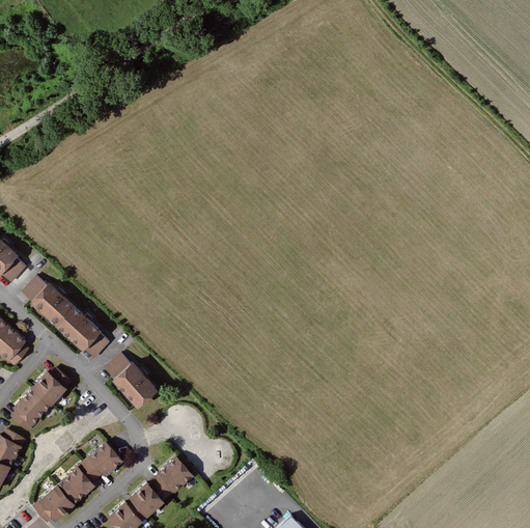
[(0,272),(15,255),(17,254),(0,240),(0,272)]
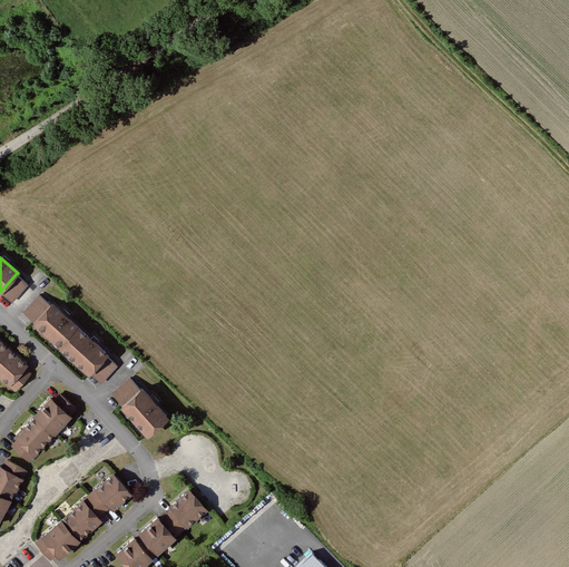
[(28,285),(16,274),(0,292),(11,303),(28,285)]
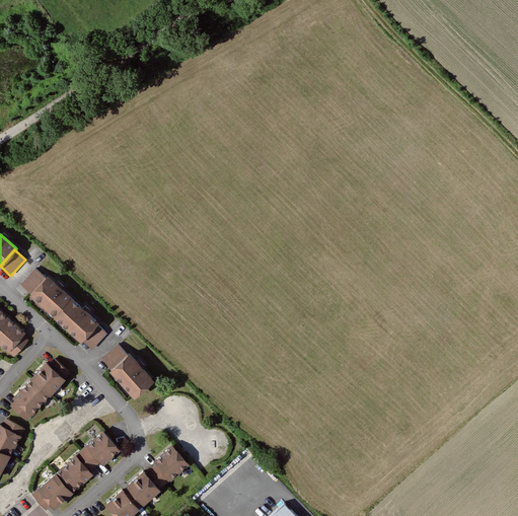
[(21,285),(32,295),(47,279),(37,269),(21,285)]
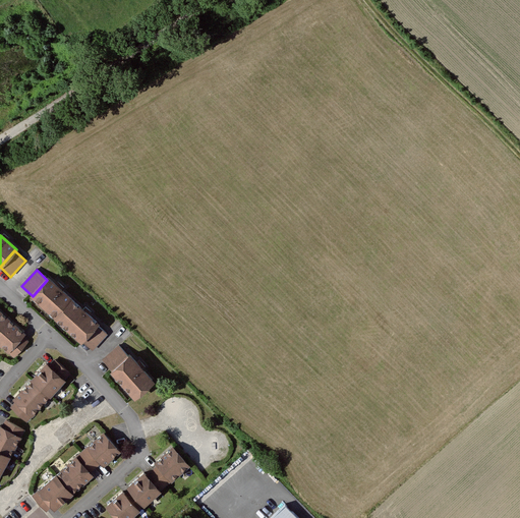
[(48,278),(47,280),(33,296),(57,319),(73,300),(48,278)]
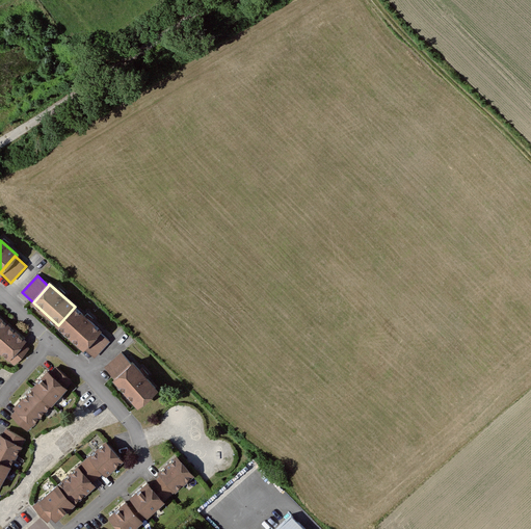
[(100,331),(75,307),(58,325),(84,348),(99,332),(100,331)]
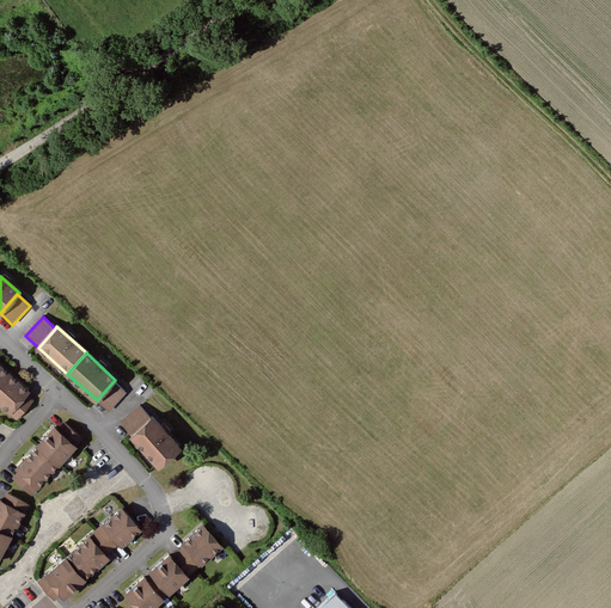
[(28,392),(8,375),(0,385),(0,404),(17,419),(32,401),(25,395),(28,392)]
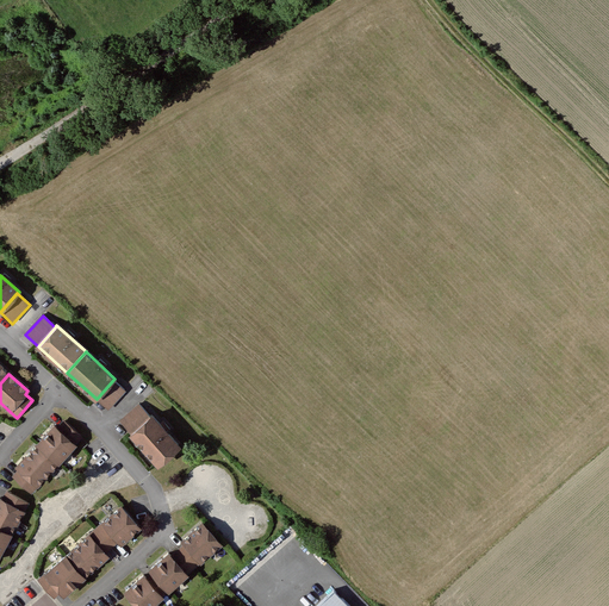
[(125,391),(113,380),(97,399),(109,410),(125,391)]
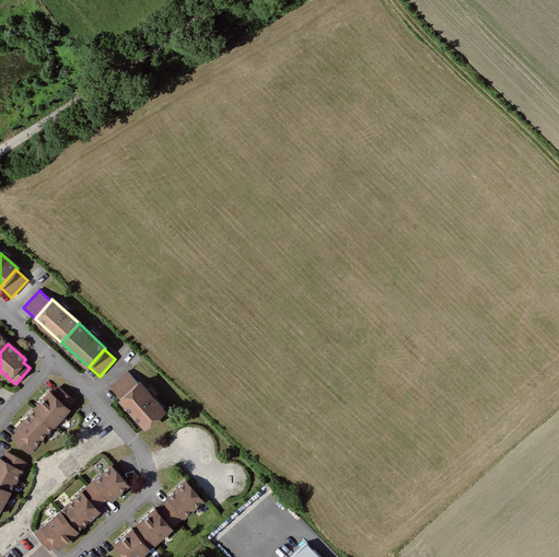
[(111,387),(121,399),(139,384),(129,372),(111,387)]
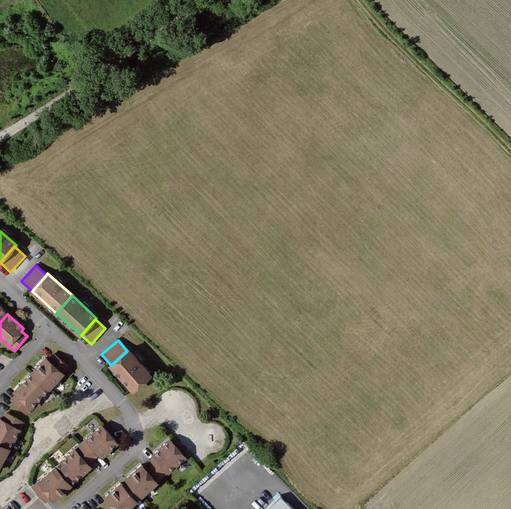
[(128,349),(127,351),(111,365),(133,390),(150,375),(128,349)]
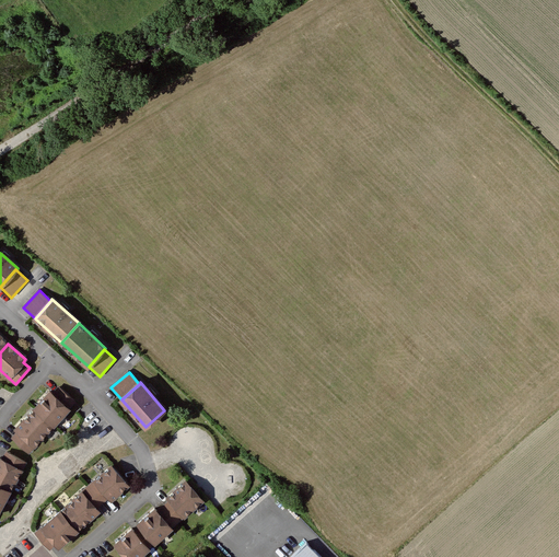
[(50,392),(36,408),(54,425),(74,403),(59,389),(54,395),(50,392)]
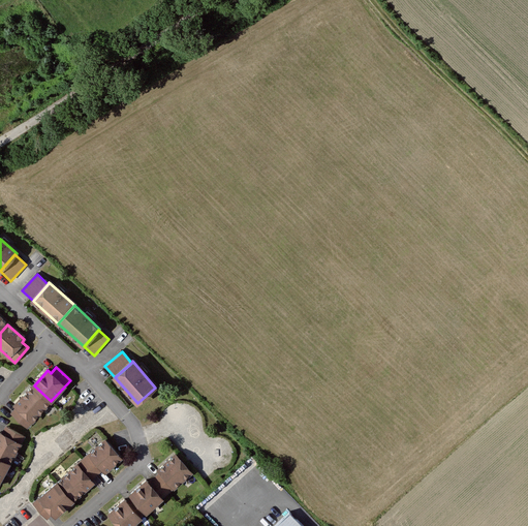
[(51,401),(34,385),(16,406),(19,408),(12,414),(27,428),(51,401)]
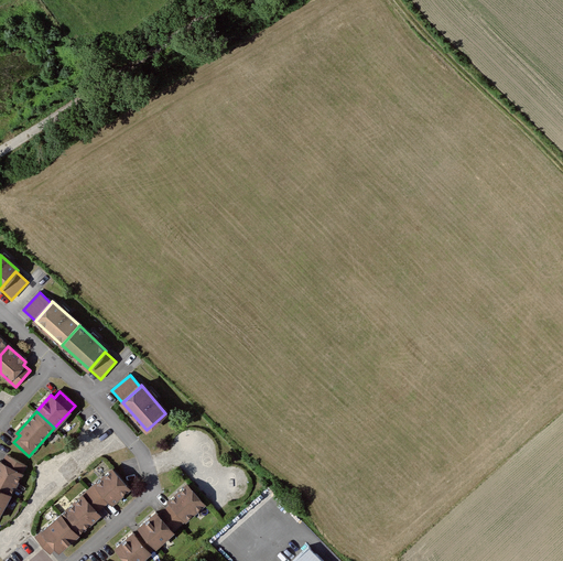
[(0,462),(0,489),(10,495),(25,466),(7,456),(3,464),(0,462)]
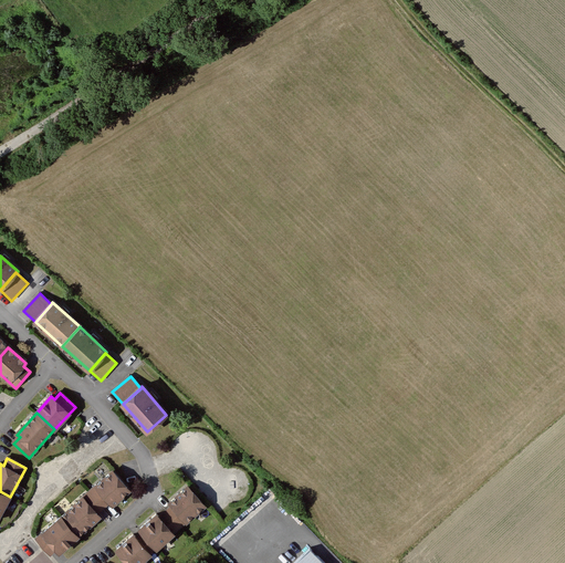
[(113,472),(90,493),(104,509),(111,502),(113,506),(129,491),(113,472)]
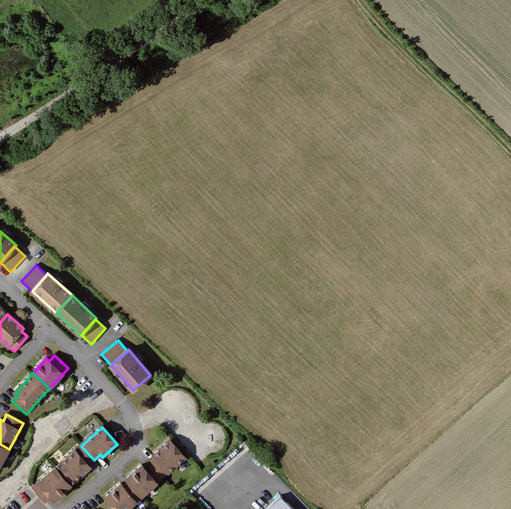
[(156,458),(150,463),(163,477),(185,458),(170,441),(154,455),(156,458)]
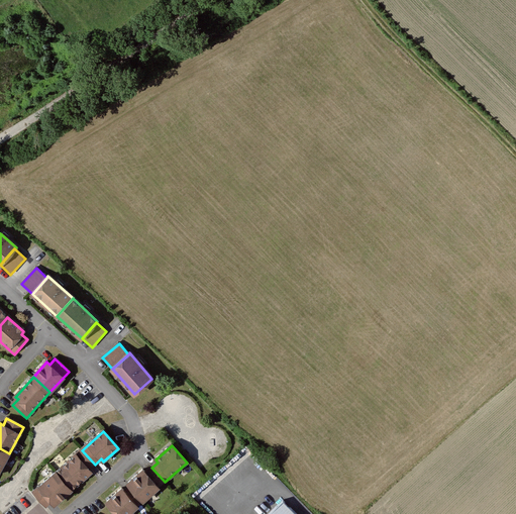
[(0,470),(9,453),(0,448),(0,470)]
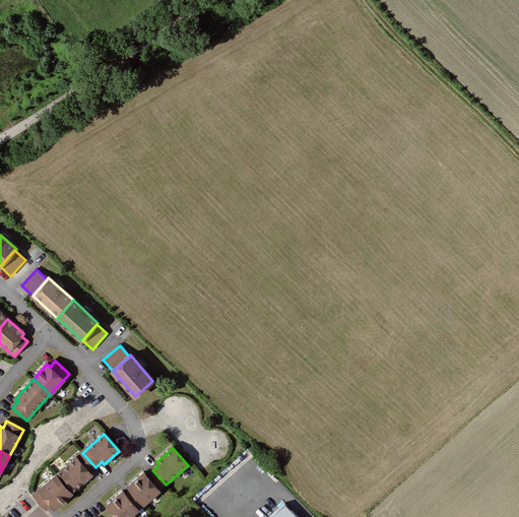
[(95,467),(82,453),(56,475),(71,493),(91,475),(89,472),(95,467)]
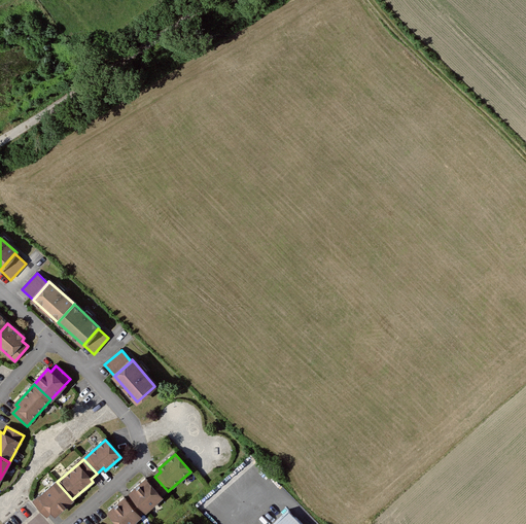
[(131,493),(133,496),(146,511),(168,491),(154,477),(148,482),(146,480),(131,493)]
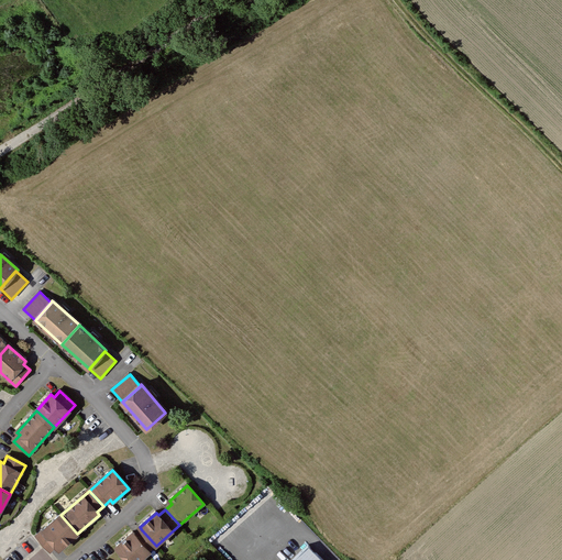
[(77,534),(61,515),(36,537),(51,552),(57,547),(59,549),(77,534)]
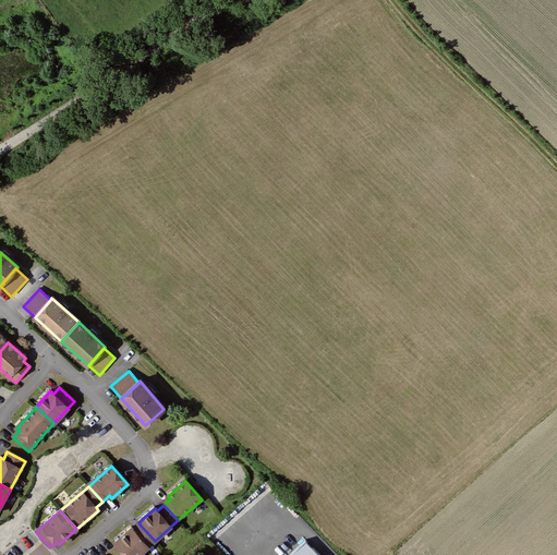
[(138,554),(155,541),(141,526),(134,531),(132,528),(116,542),(126,554),(138,554)]
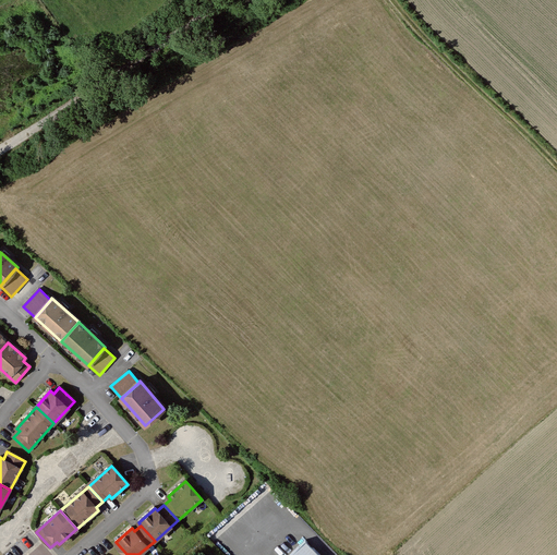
[(318,554),(306,543),(293,554),(318,554)]
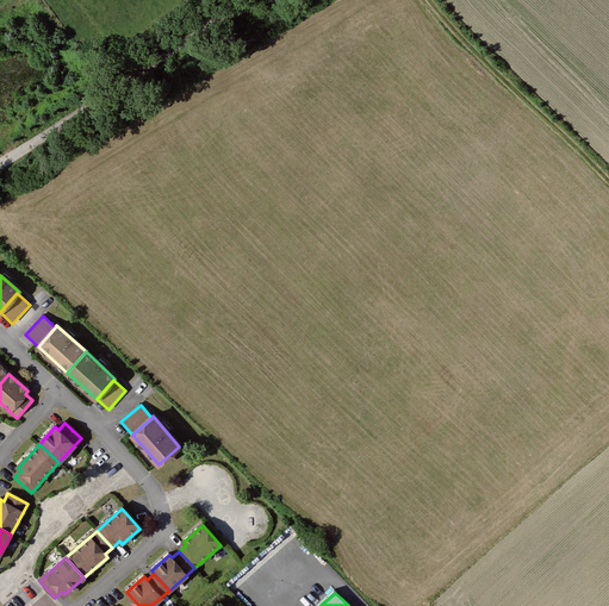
All buildings are outlined.
